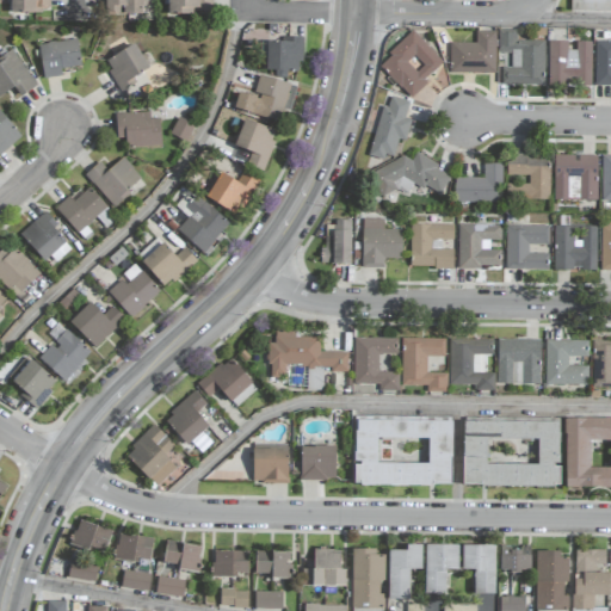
[(10,0),(10,13),(35,13),(35,8),(50,8),(49,0),(10,0)]
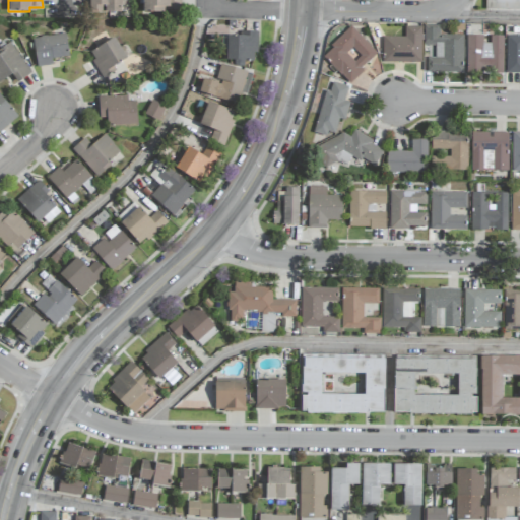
[(85,0),(85,13),(121,14),(121,0),(85,0)]
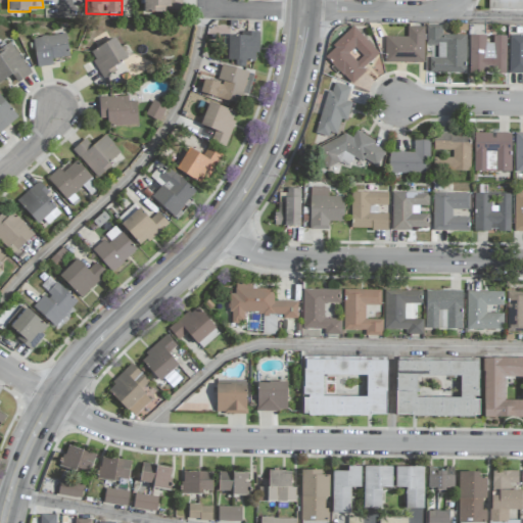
[(182,12),(182,0),(143,0),(144,12),(182,12)]
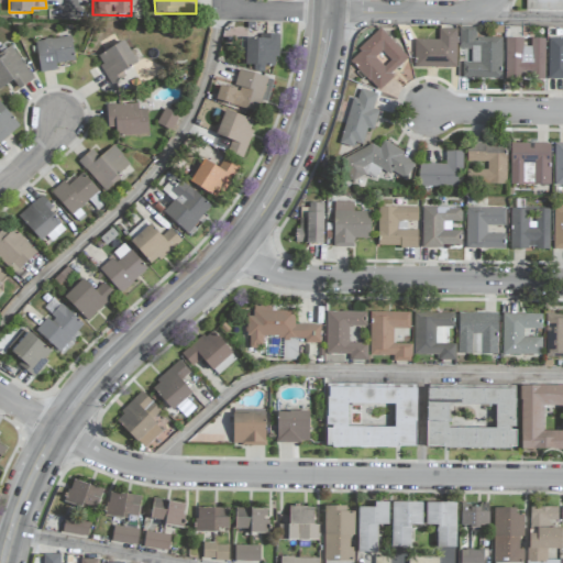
[(562,0),(526,0),(526,10),(562,10),(562,0)]
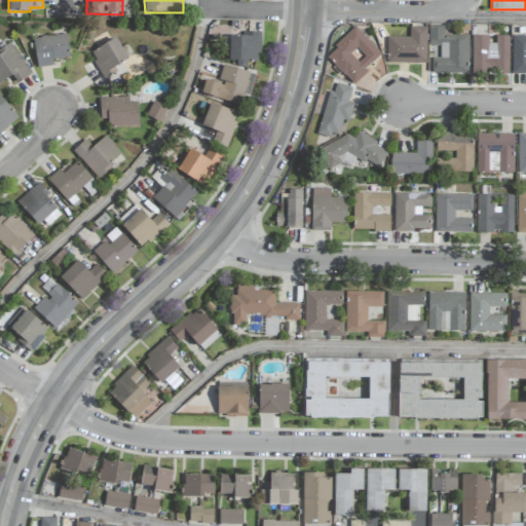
[(434,74),(467,74),(468,36),(445,35),(445,26),(429,26),(428,46),(440,46),(440,59),(434,59),(434,74)]
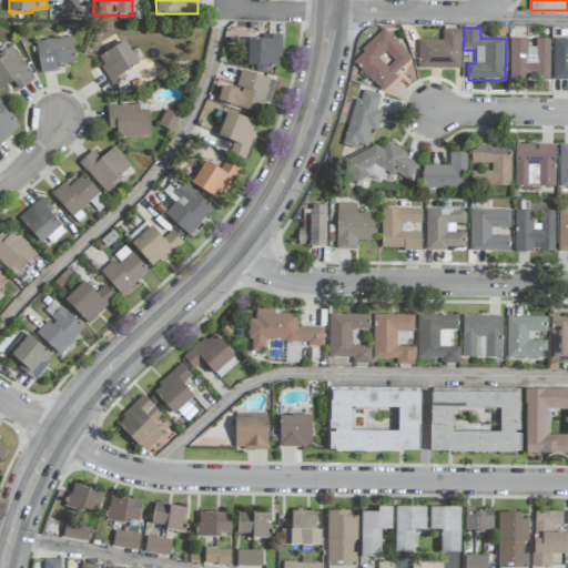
[(443,40),(418,40),(418,68),(460,69),(460,30),(443,29),(443,40)]
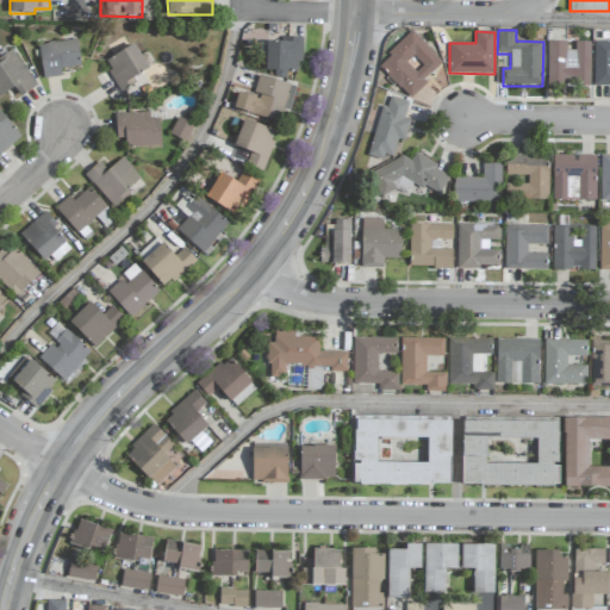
[(408,98),(443,66),(414,32),(378,64),(408,98)]
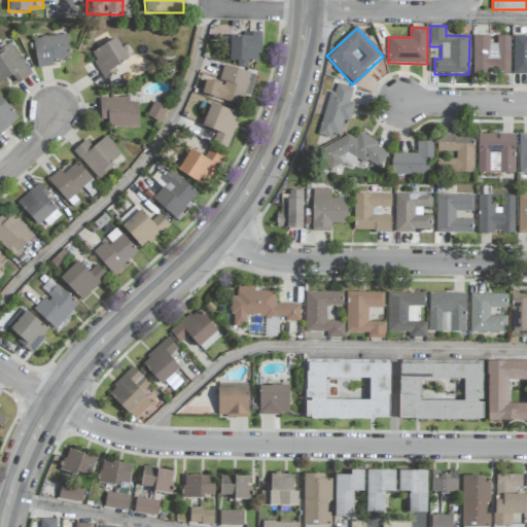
[(231,36),(230,62),(238,62),(238,67),(247,67),(247,62),(259,63),(260,32),(244,32),(244,37),(231,36)]
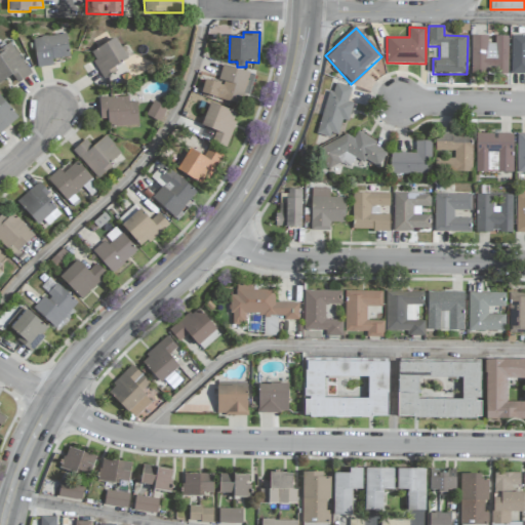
[(37,68),(52,66),(52,59),(70,56),(66,33),(32,39),(37,68)]
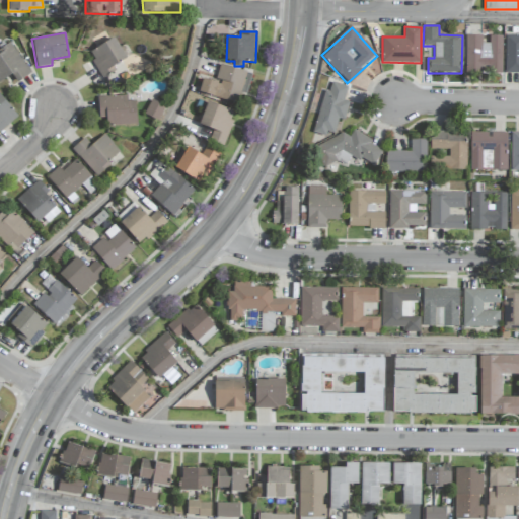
[(518,34),(505,35),(506,72),(518,72),(518,34)]
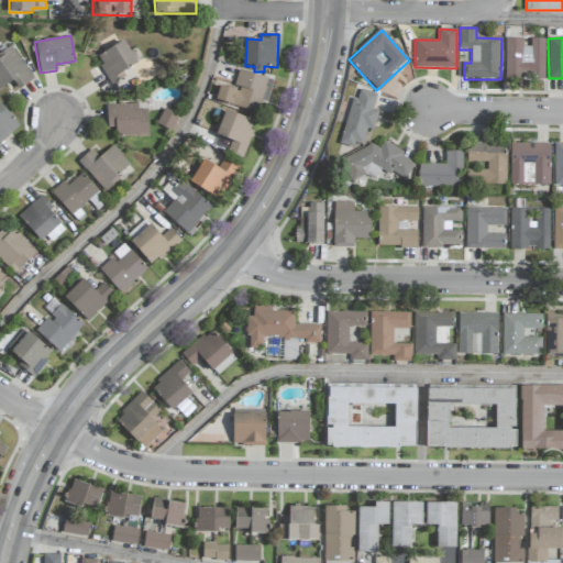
[(544,39),(530,39),(530,46),(522,46),(522,39),(505,39),(505,80),(527,80),(527,79),(544,79),(544,39)]
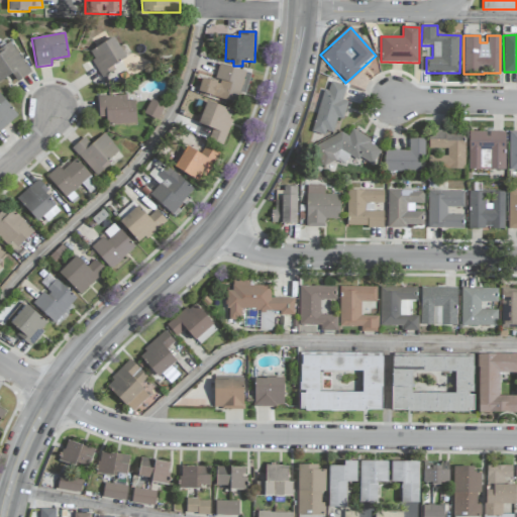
[(88,54),(102,78),(115,71),(112,67),(125,58),(113,37),(88,54)]
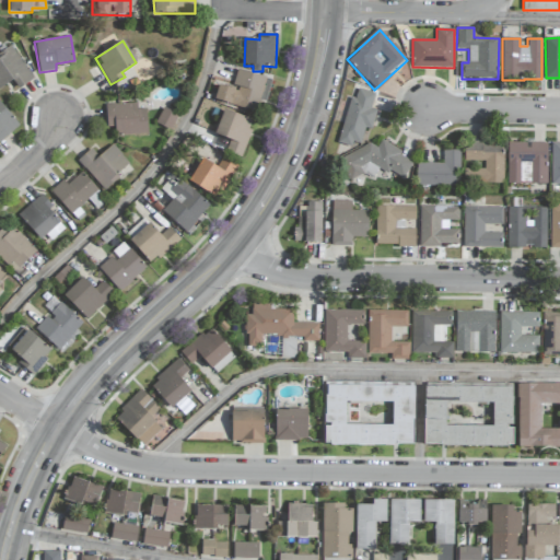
[(0,54),(0,89),(12,81),(19,90),(33,79),(11,47),(0,54)]
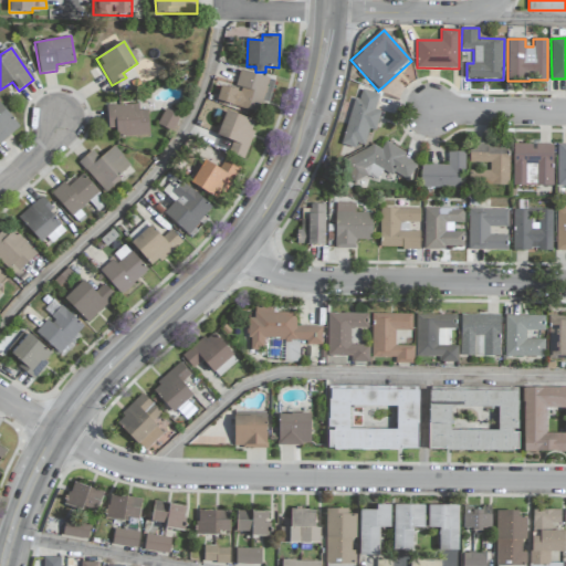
[(263,113),(271,79),(239,71),(236,88),(221,85),(217,103),(263,113)]
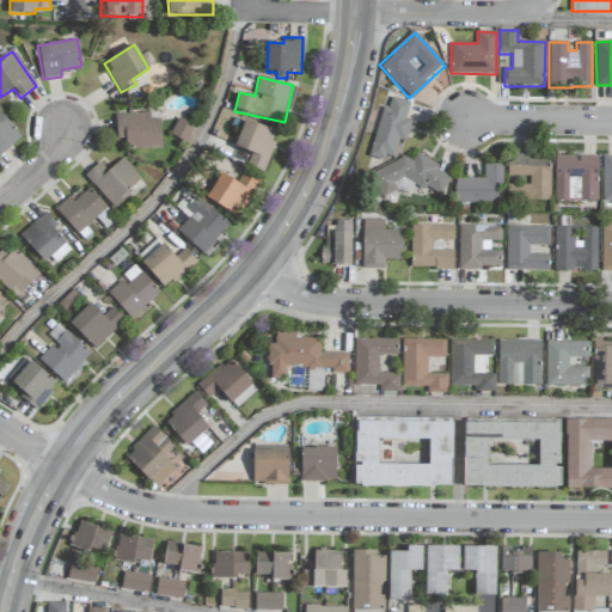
[(369,154),(393,161),(398,140),(407,142),(411,121),(405,120),(410,102),(391,97),(389,108),(383,106),(369,154)]
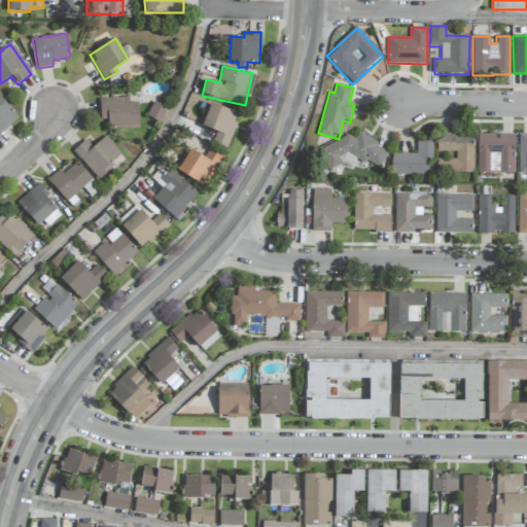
[(0,133),(19,117),(0,97),(0,133)]
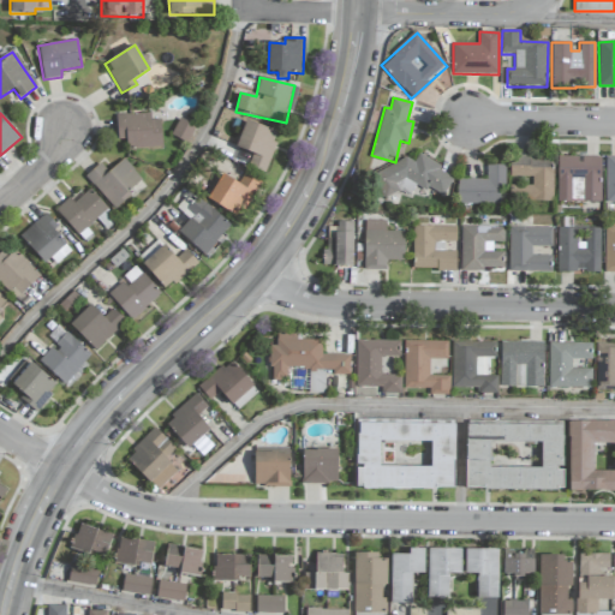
[(117,115),(117,141),(125,141),(125,149),(161,148),(161,120),(150,120),(150,114),(117,115)]
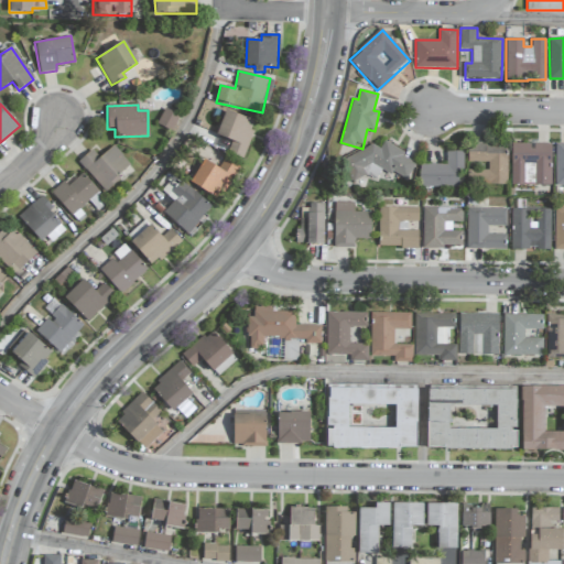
[(171,131),(179,116),(164,108),(156,125),(171,131)]
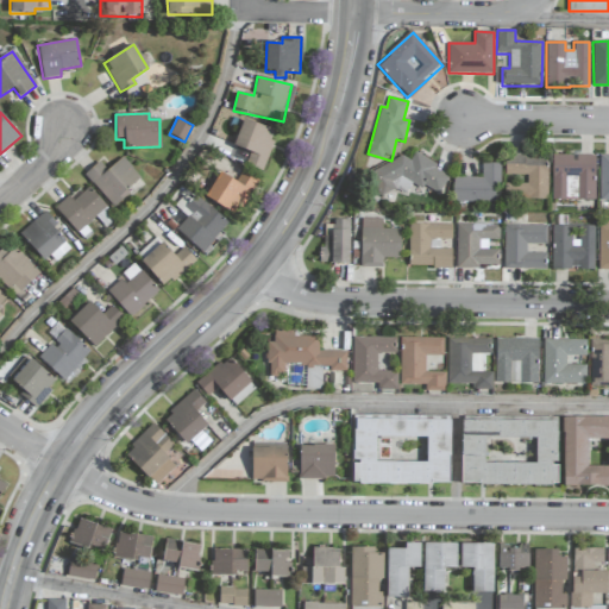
[(276,132),(243,119),(231,149),(264,162),(276,132)]
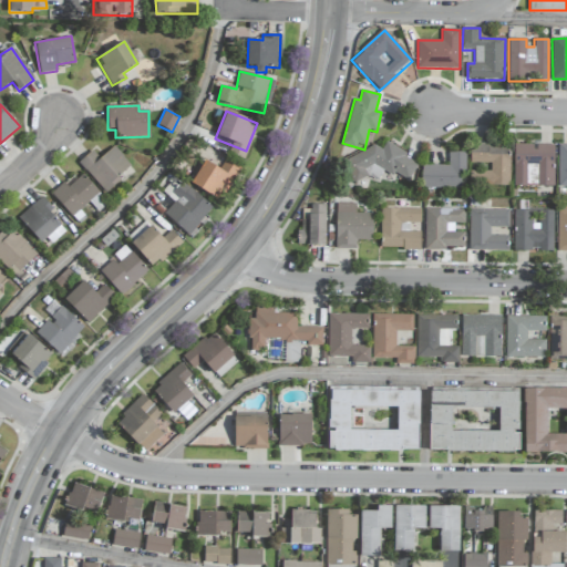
[(409,182),(419,161),(384,144),(382,150),(364,141),(350,169),(377,183),(383,169),(409,182)]
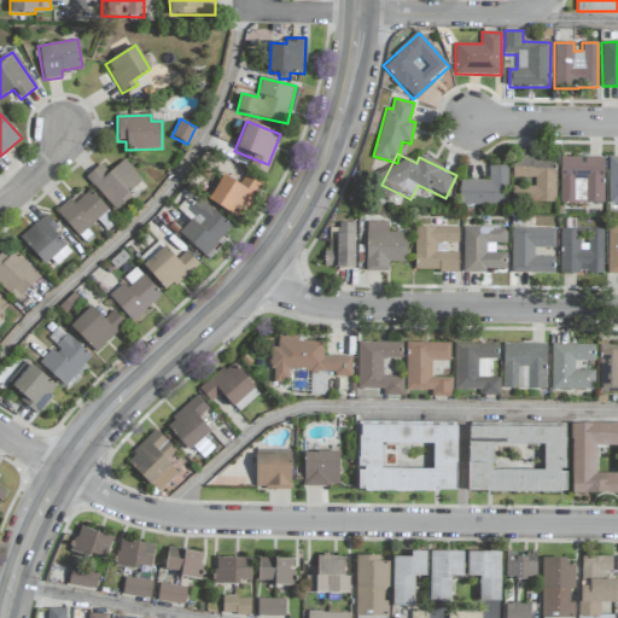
[(555,202),(555,157),(512,158),(513,178),(535,178),(535,190),(519,190),(519,202),(555,202)]
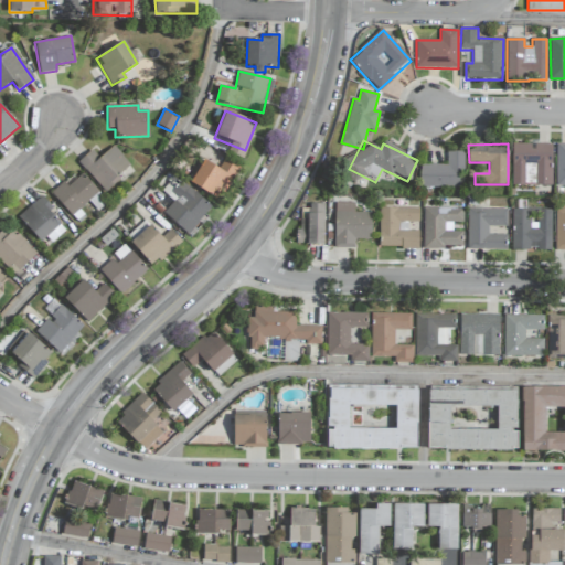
[(552,145),(512,144),(511,185),(552,185),(552,145)]
